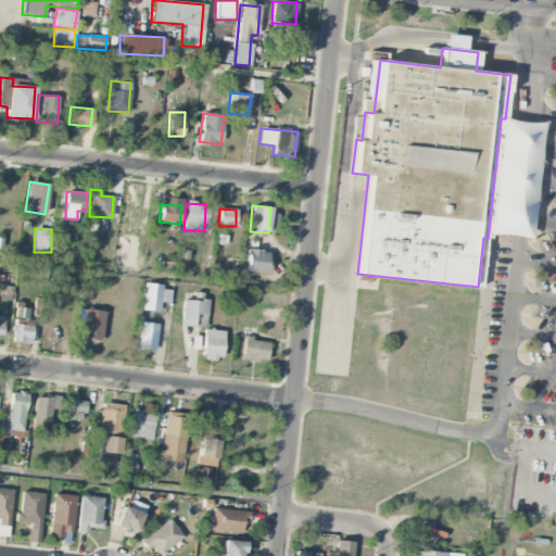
[(268,273),(269,251),(247,250),(245,272),(268,273)]
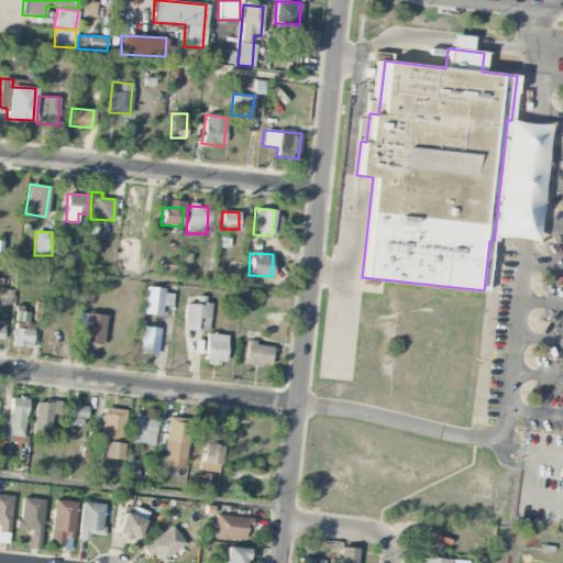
[(13,290),(2,290),(1,304),(11,305),(13,290)]
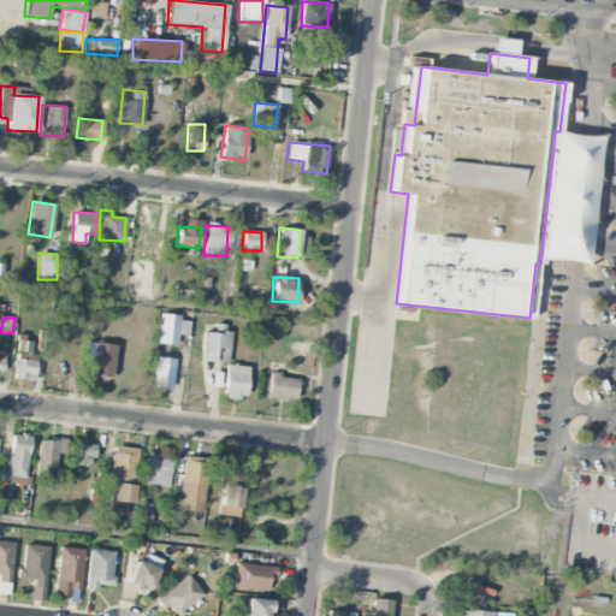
[(227,362),(229,325),(208,324),(208,331),(202,330),(201,362),(227,362)]
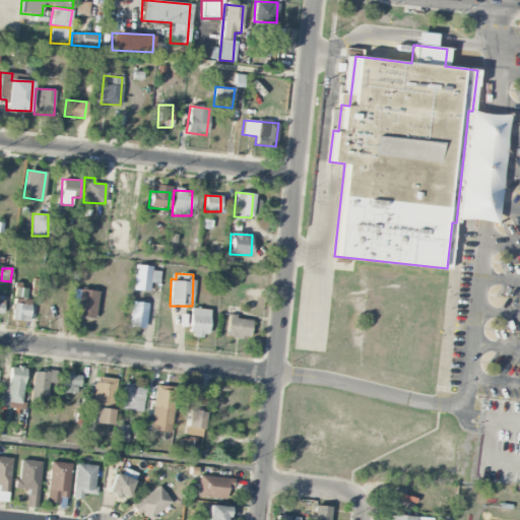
[(71,315),(94,318),(98,290),(73,288),(71,315)]
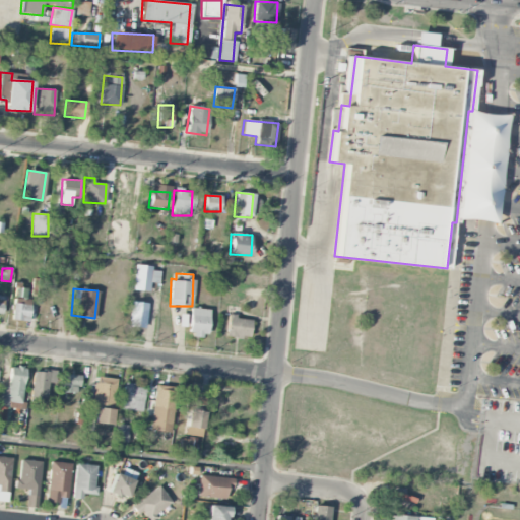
[(188,335),(206,337),(209,310),(191,308),(188,335)]
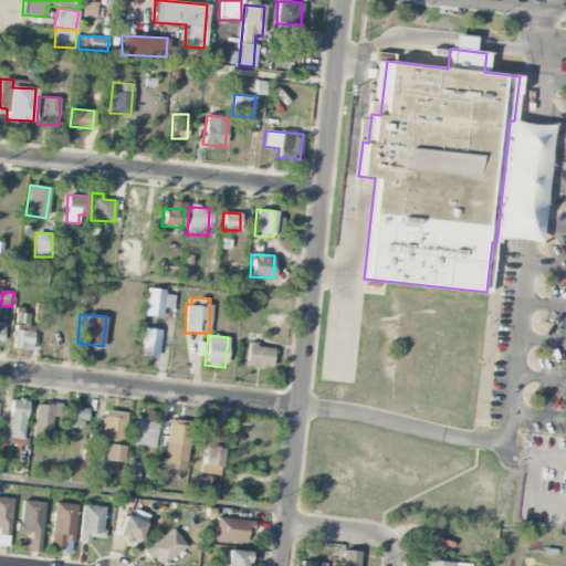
[(271,369),(274,347),(249,344),(245,366),(271,369)]
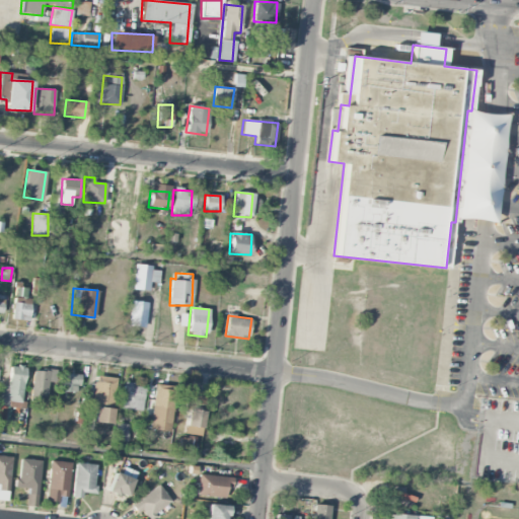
[(26,367),(10,366),(8,387),(0,385),(0,404),(22,408),(26,367)]
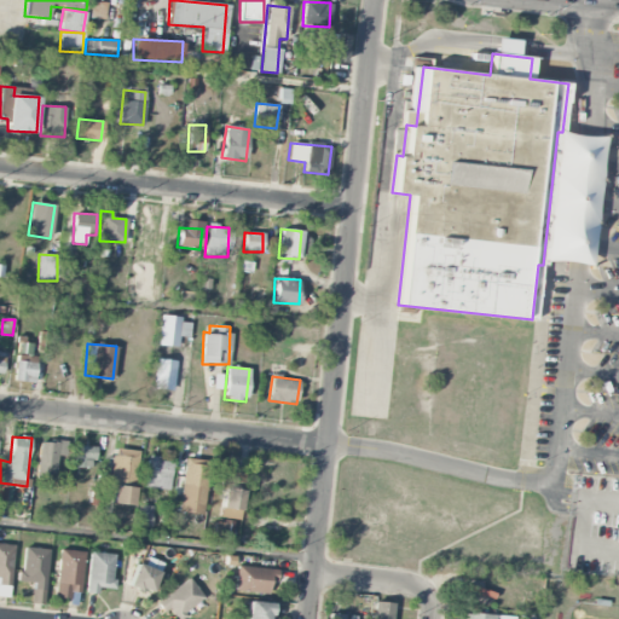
[(56,478),(59,444),(40,441),(36,475),(56,478)]
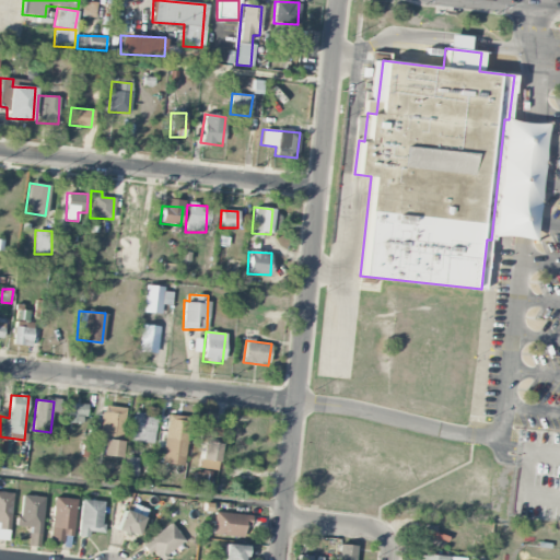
[(84,423),(85,404),(68,404),(68,423),(84,423)]
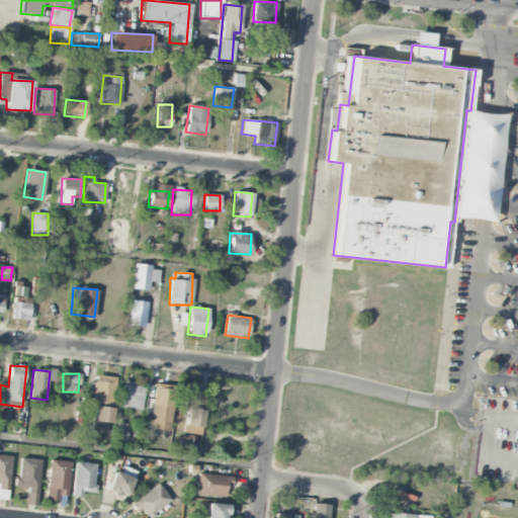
[(95,407),(94,421),(110,423),(116,377),(95,374),(91,406),(95,407)]
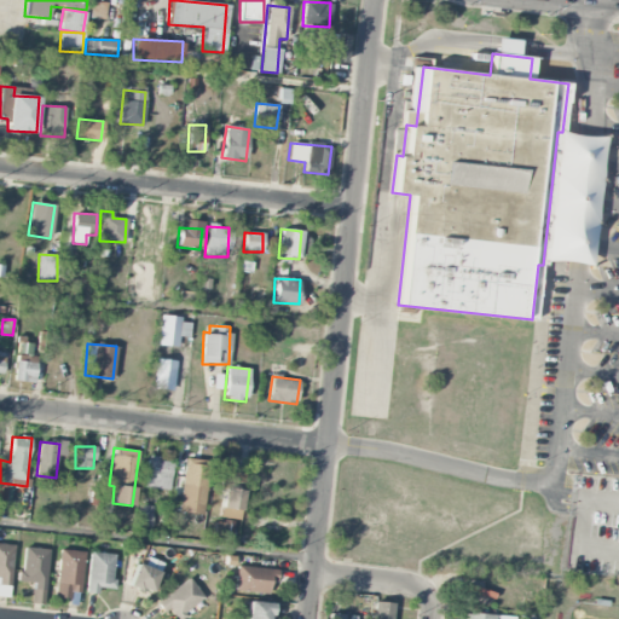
[(145,489),(172,490),(173,462),(160,461),(160,457),(146,456),(145,489)]
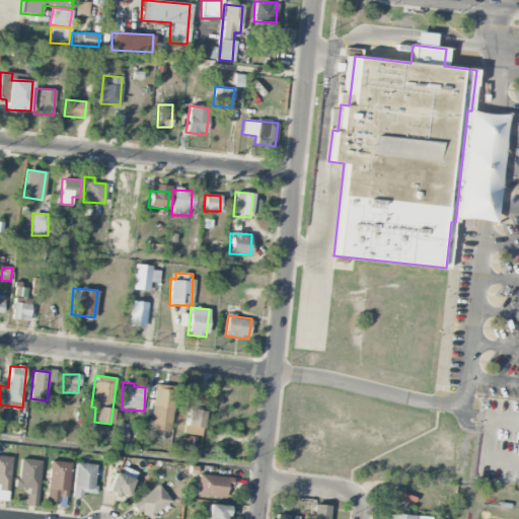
[(150,429),(171,432),(176,386),(155,384),(150,429)]
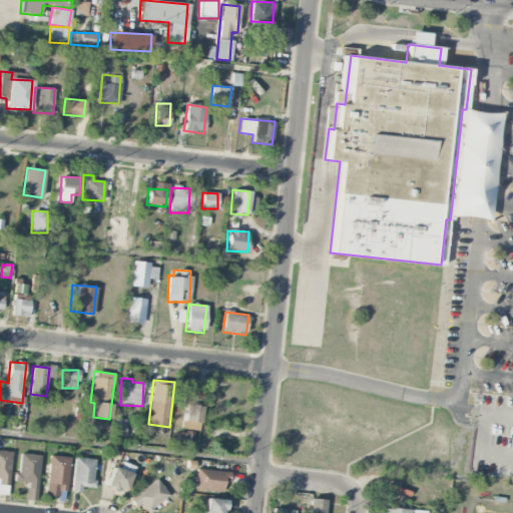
[(203,388),(187,386),(181,429),(197,431),(203,388)]
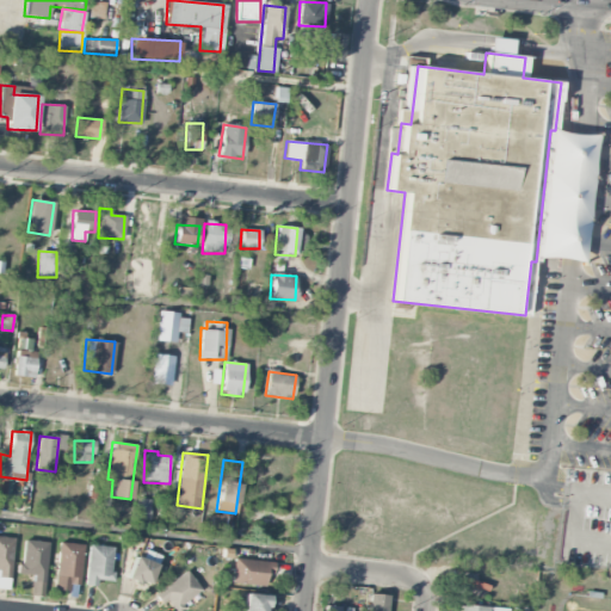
[(0,499),(7,500),(11,479),(0,477),(0,499)]
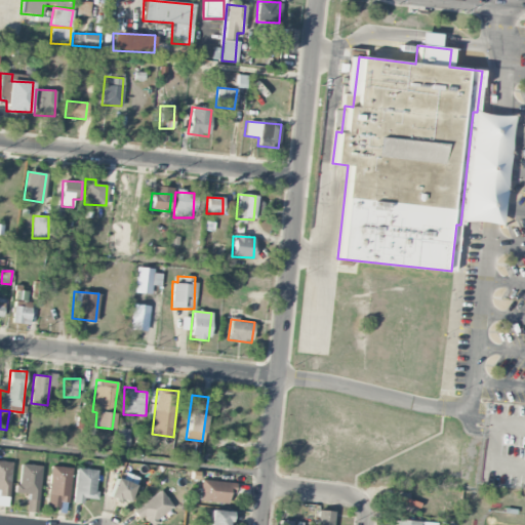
[(129,446),(129,430),(117,429),(116,445),(129,446)]
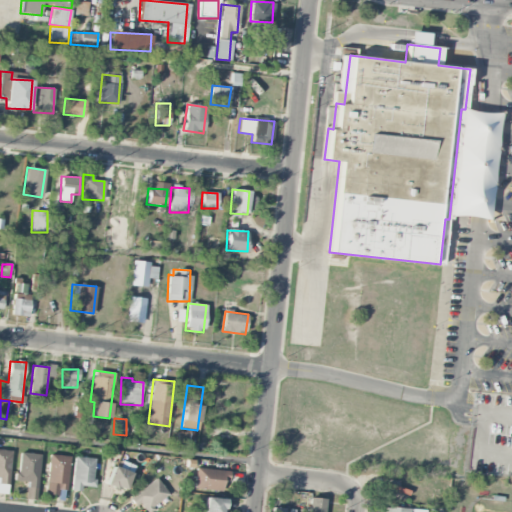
[(192,434),(179,433),(178,446),(191,447),(192,434)]
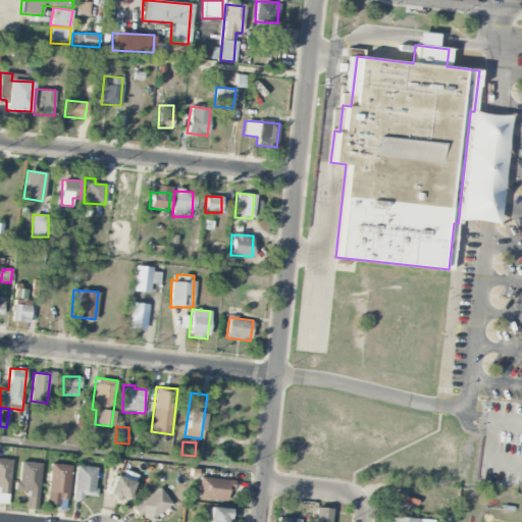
[(0,503),(7,504),(12,461),(0,459),(0,503)]
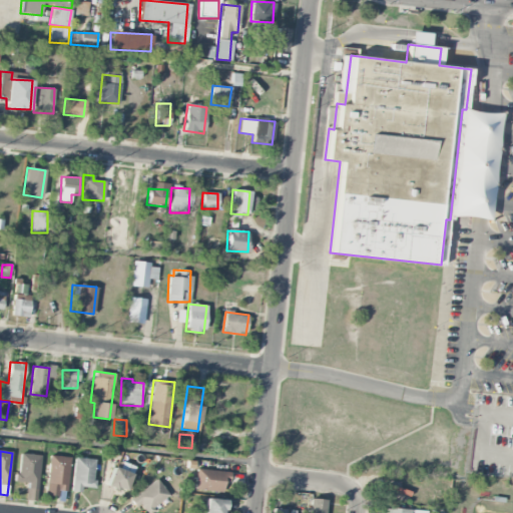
[(26,483),(26,500),(37,501),(40,455),(18,454),(17,482),(26,483)]
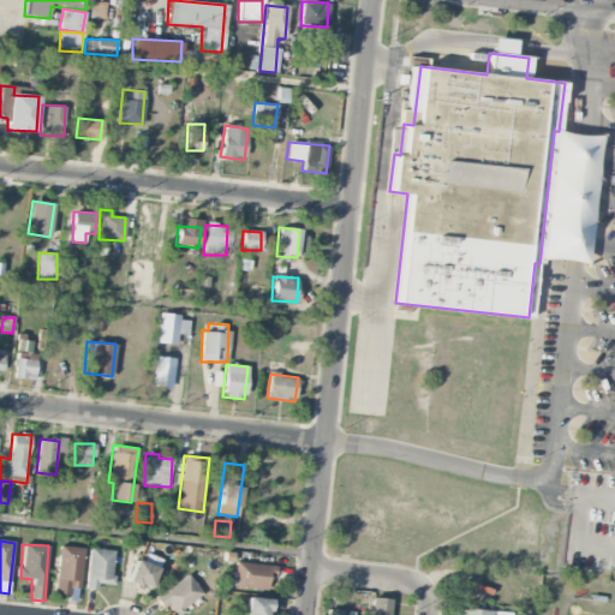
[(84,549),(59,545),(53,595),(78,597),(84,549)]
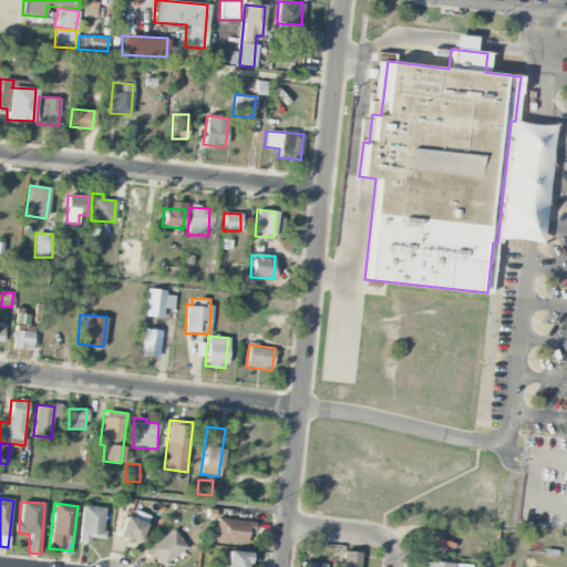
[(90,545),(91,538),(102,539),(105,508),(82,505),(79,543),(90,545)]
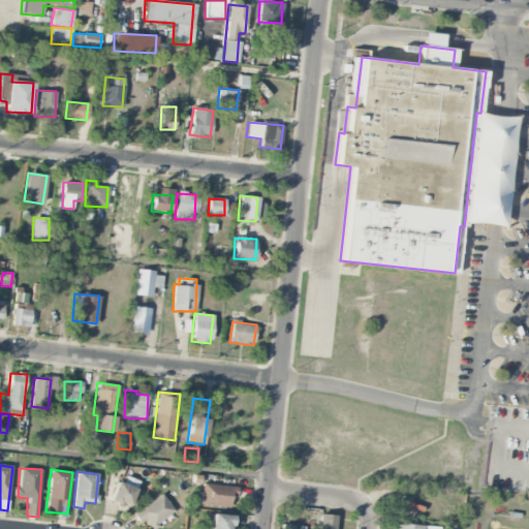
[(110,500),(129,506),(135,488),(116,481),(110,500)]
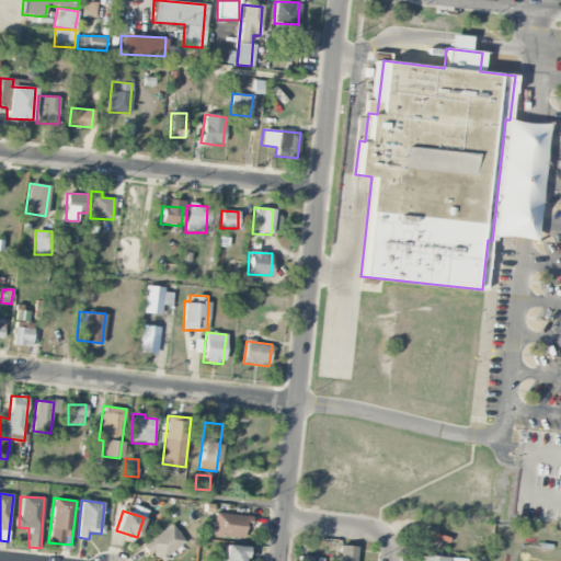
[(214,536),(249,537),(250,515),(214,514),(214,536)]
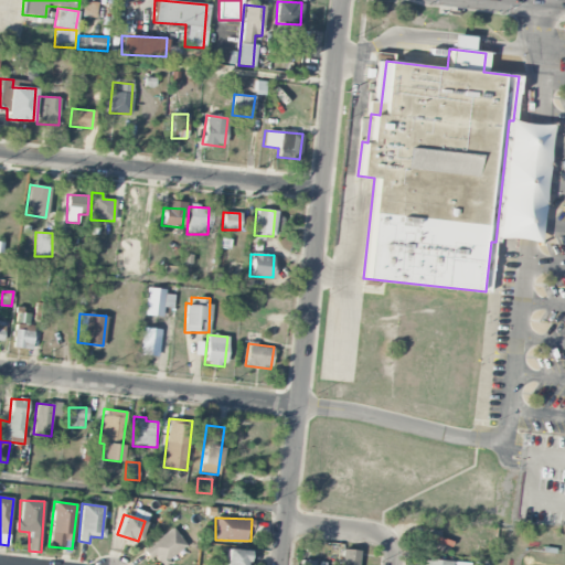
[(161,564),(187,546),(173,528),(142,551),(149,560),(155,556),(160,564),(161,564)]
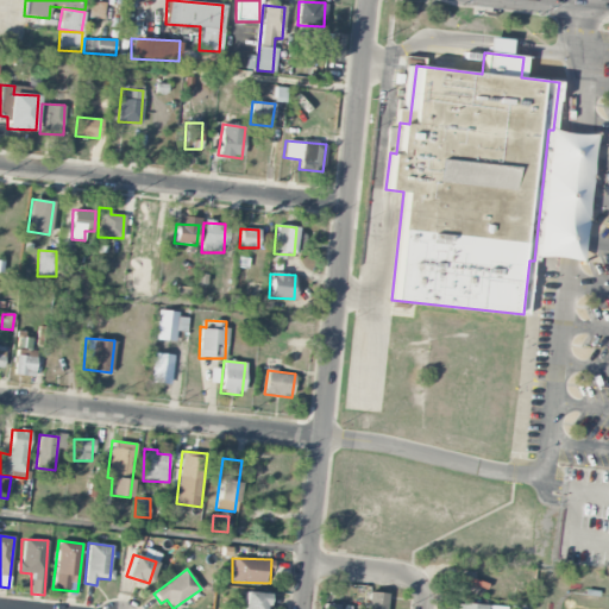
[(268,608),(268,594),(244,592),(243,608),(268,608)]
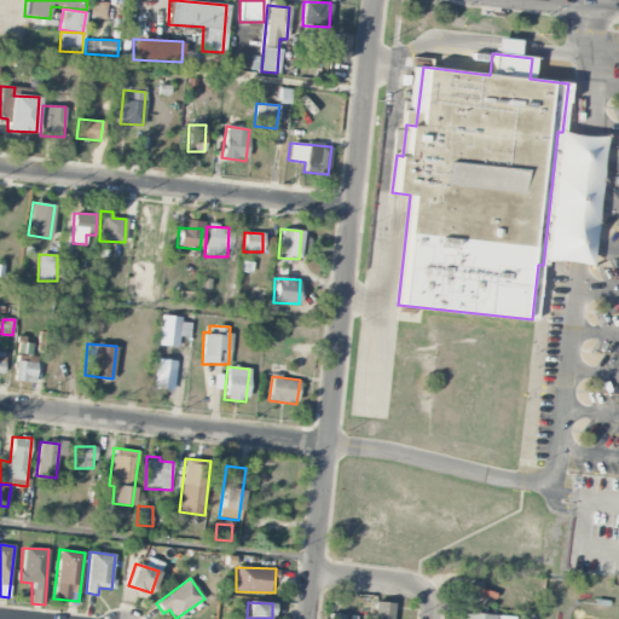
[(392,618),(393,603),(372,602),(371,618),(392,618)]
